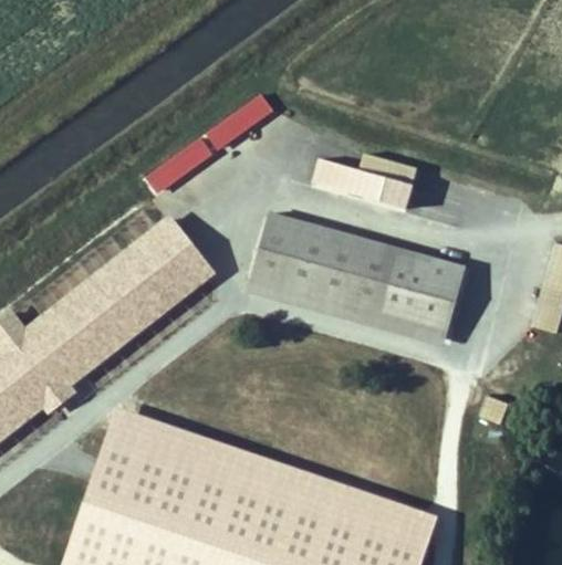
[(259,93),(141,176),(154,196),(272,113),(259,93)]
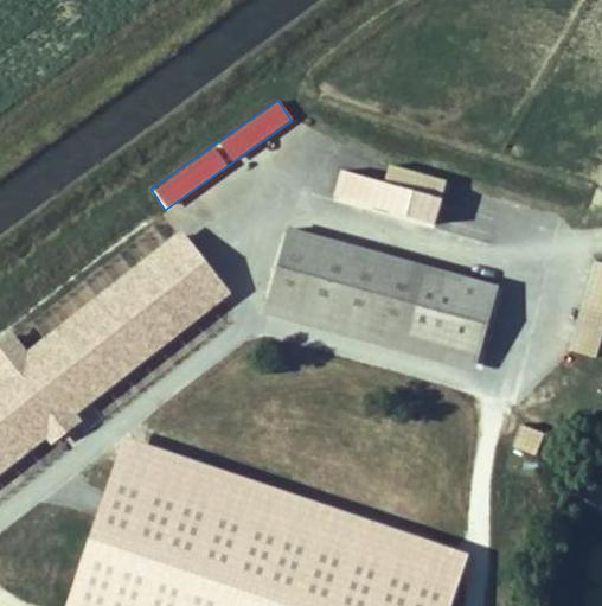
[(386,163),(380,182),(337,168),(327,198),(433,229),(447,180),(386,163)]
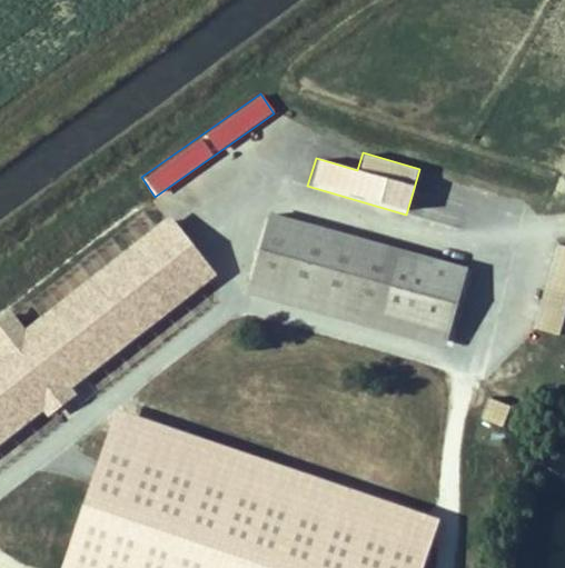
[(275,200),(264,239),(463,302),(474,263),(369,235),(370,229),(275,200)]
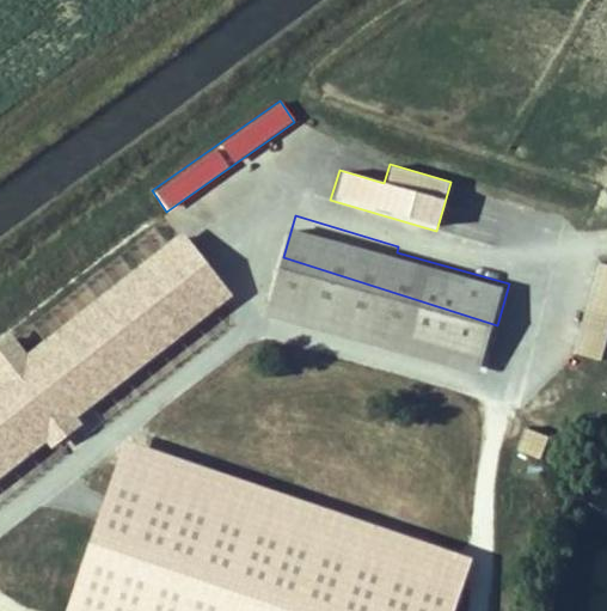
[(497,325),(283,257),(269,310),(486,370),(497,325)]
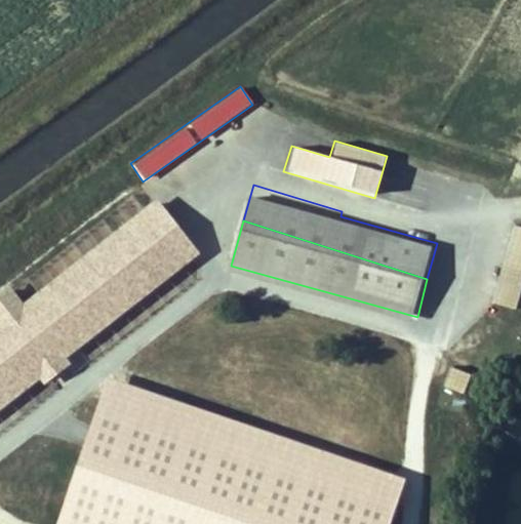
[(514,311),(520,285),(520,227),(512,224),(489,304),(514,311)]
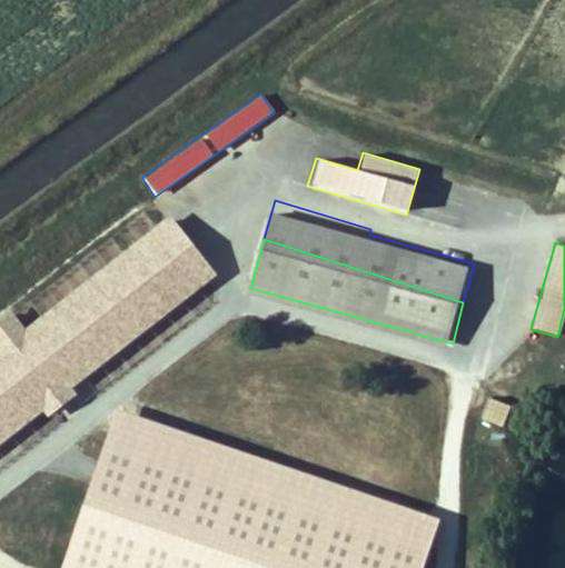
[(27,316),(105,263),(95,249),(17,301),(27,316)]
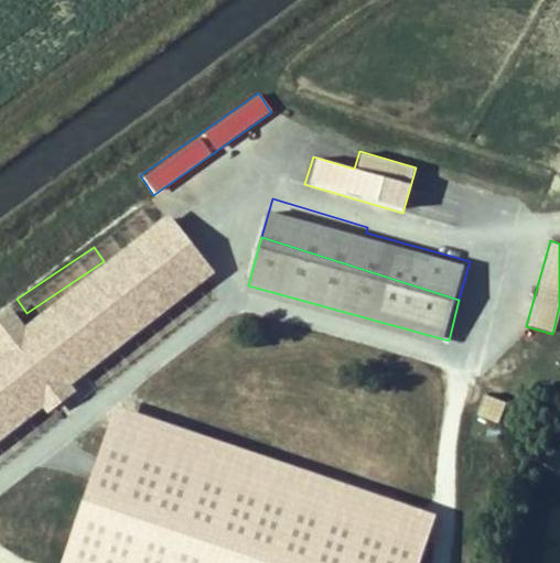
[(474,420),(501,423),(504,399),(477,394),(474,420)]
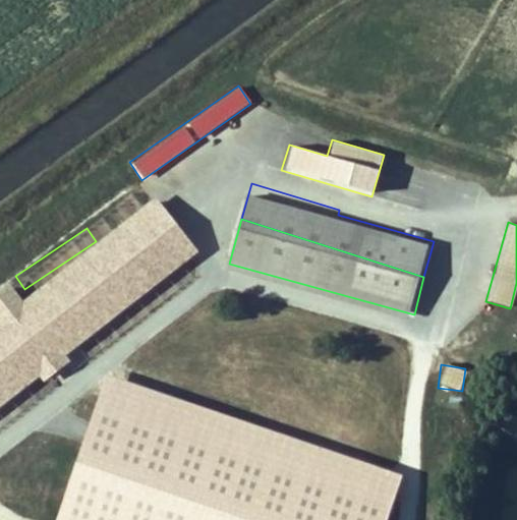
[(388,519),(403,469),(103,381),(60,519),(388,519)]
